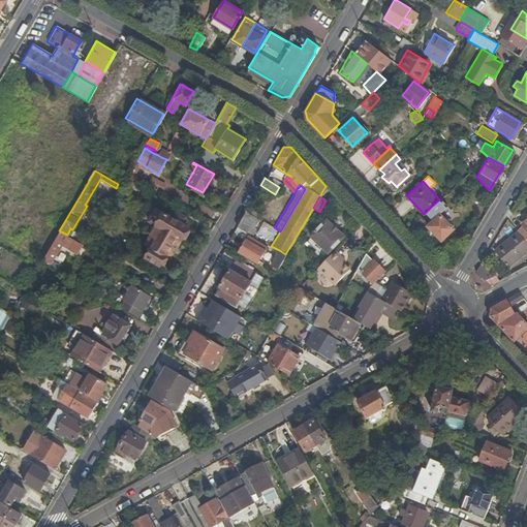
[(444,204),(439,198),(439,199),(432,206),(436,211),(444,204)]
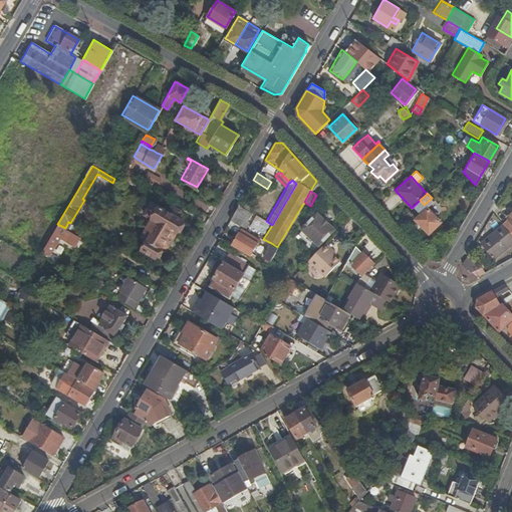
[(412,208),(404,214),(412,223),(415,220),(428,234),(441,222),(433,214),(431,212),(427,208),(421,213),(419,210),(424,205),(420,200),(412,208)]
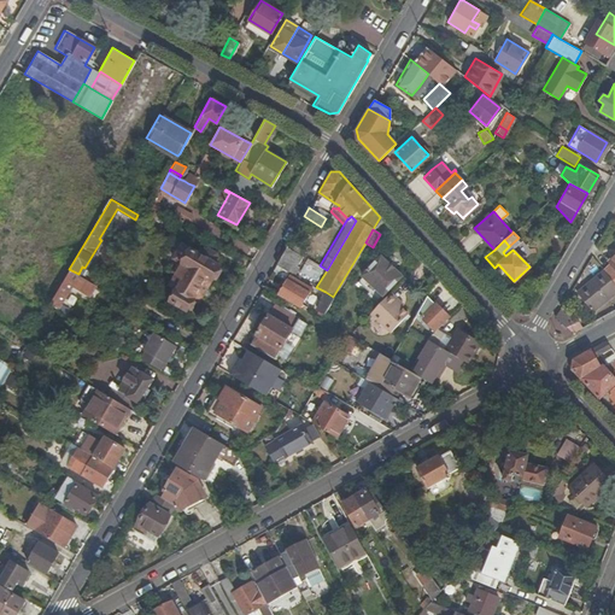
[(288,241),(275,263),(291,273),(304,250),(288,241)]
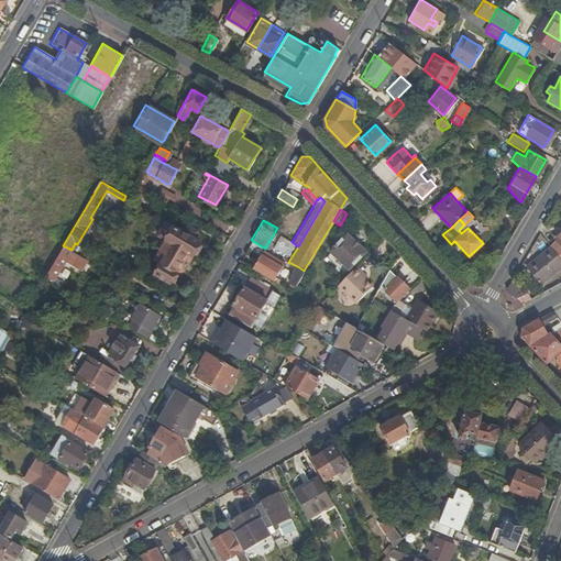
[(156,234),(162,238),(166,240),(161,249),(155,259),(162,262),(155,274),(169,282),(176,271),(187,252),(191,254),(193,253),(196,253),(201,245),(199,242),(200,241),(195,239),(198,234),(196,230),(189,226),(185,227),(183,231),(164,221),(156,234)]
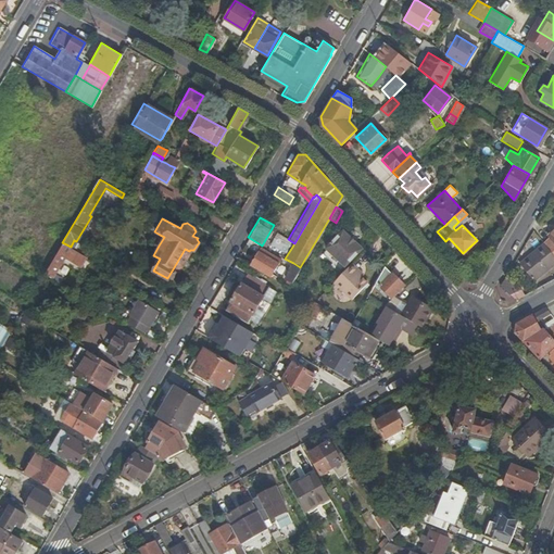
[(551,237),(543,242),(553,255),(553,228),(549,235),(551,237)]
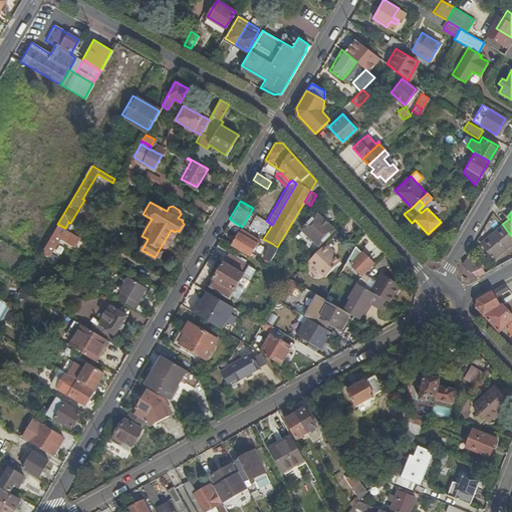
[(333,229),(315,212),(300,228),(318,245),(333,229)]
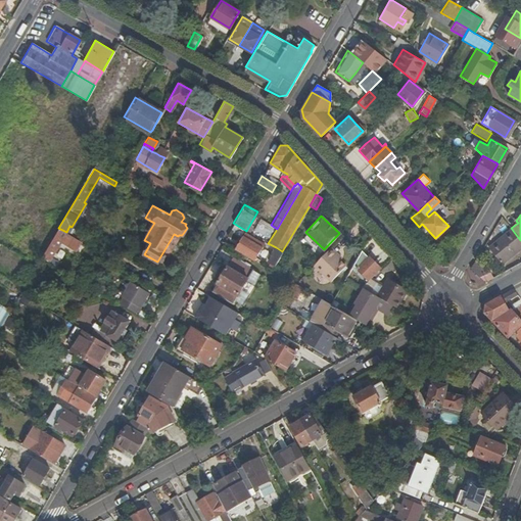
[(154,223),(150,221),(145,230),(149,231),(154,223)]
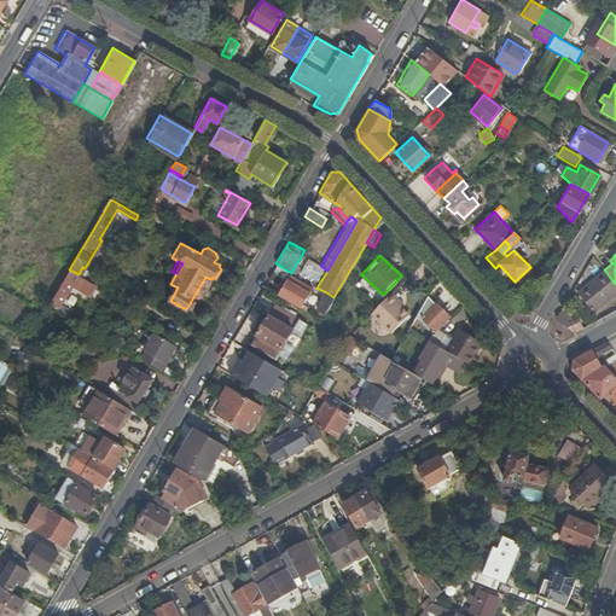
[(85,268),(82,267),(79,274),(96,284),(99,278),(85,268)]
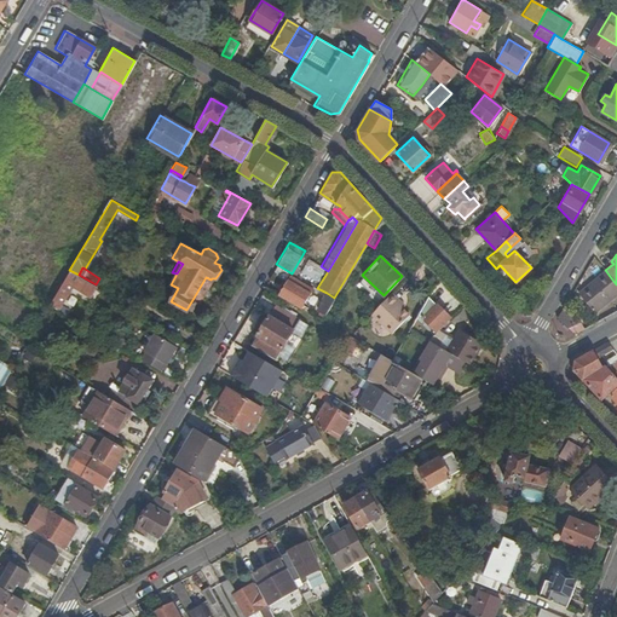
[(79,275),(69,270),(48,305),(58,310),(71,287),(88,297),(93,288),(96,284),(79,275)]
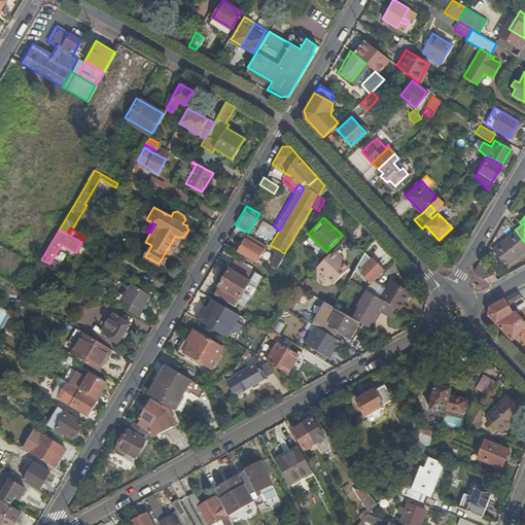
[(505,266),(524,248),(524,242),(515,230),(491,249),(505,266)]
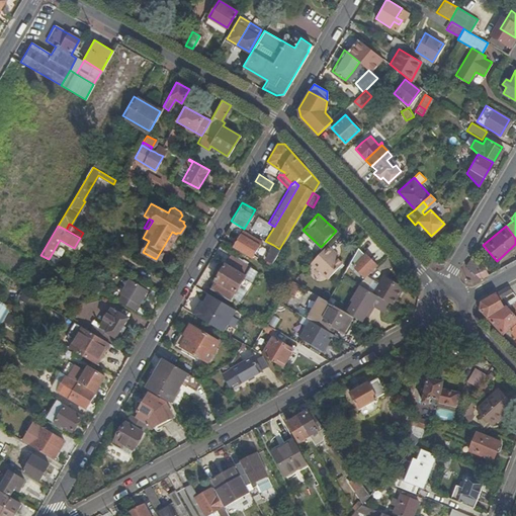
[(242,231),(233,246),(255,258),(256,256),(252,253),(260,241),(242,231)]
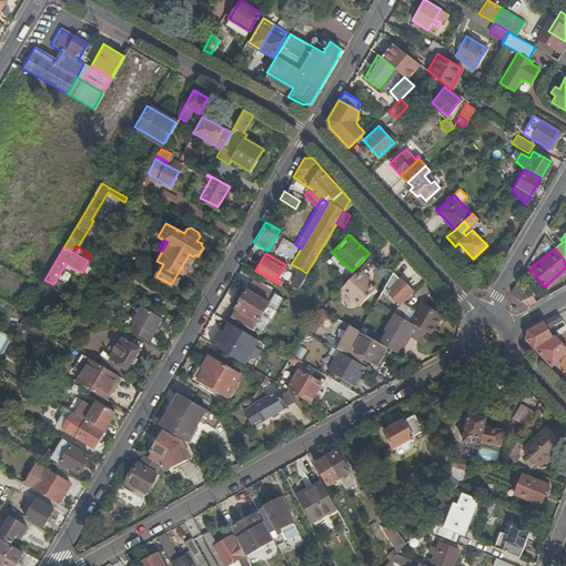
[(183,275),(193,256),(189,254),(178,273),(183,275)]
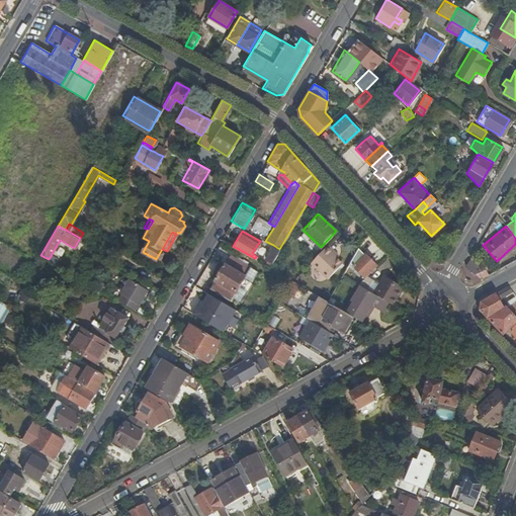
[(337,254),(326,244),(309,263),(326,278),(341,262),(335,256),(337,254)]
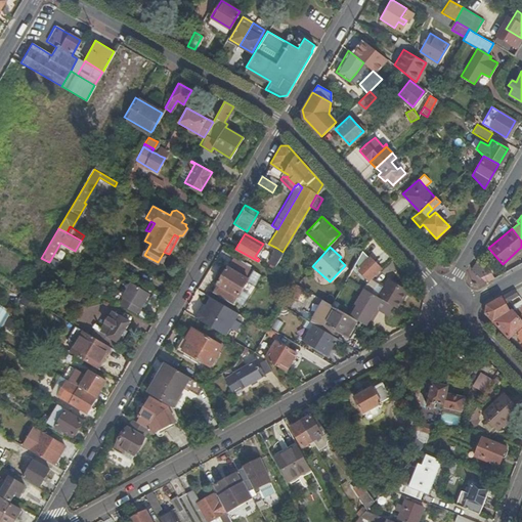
[(272,269),(283,252),(276,248),(270,257),(272,258),(267,267),(272,269)]
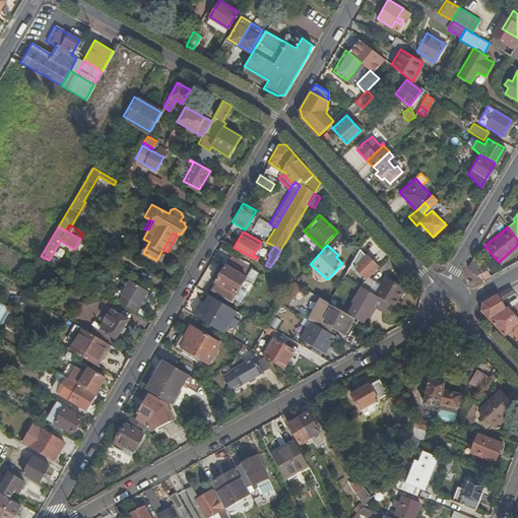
[(366,255),(360,248),(343,275),(348,278),(351,271),(349,270),(351,267),(352,265),(365,277),(367,276),(377,265),(367,254),(366,255)]
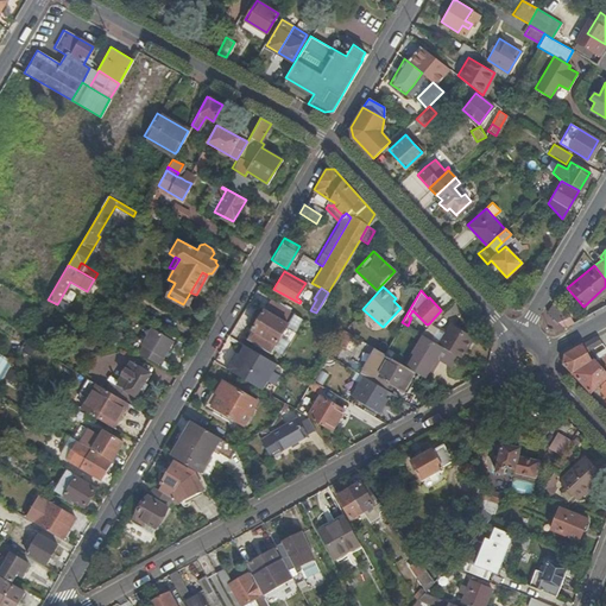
[(545,311),(557,321),(569,316),(551,301),(545,311)]
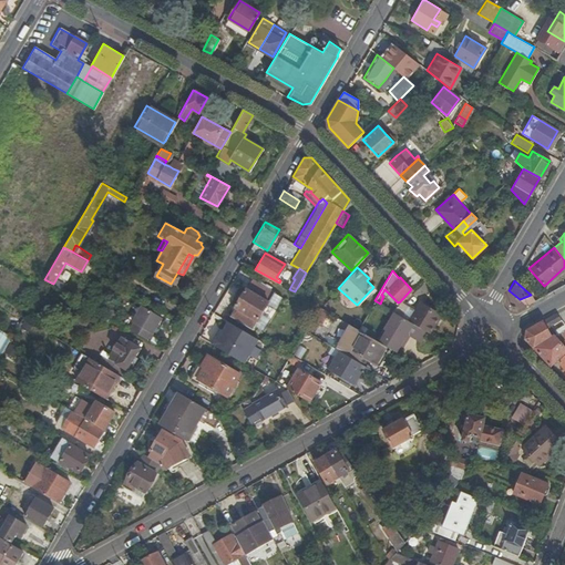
[(256,319),(264,308),(267,301),(246,288),(234,307),(256,319)]
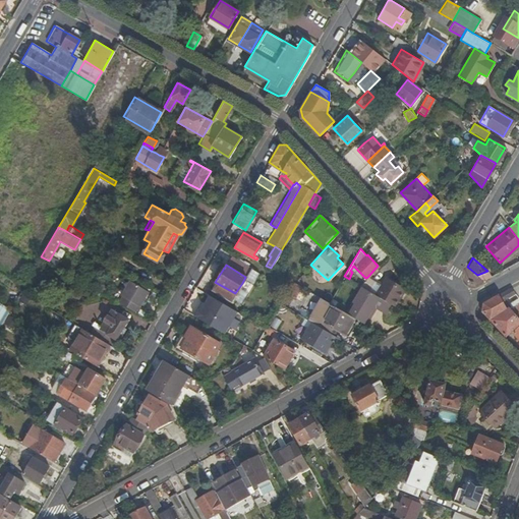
[(30,276),(22,286),(20,290),(26,293),(35,279),(37,275),(33,272),(31,276),(30,276)]
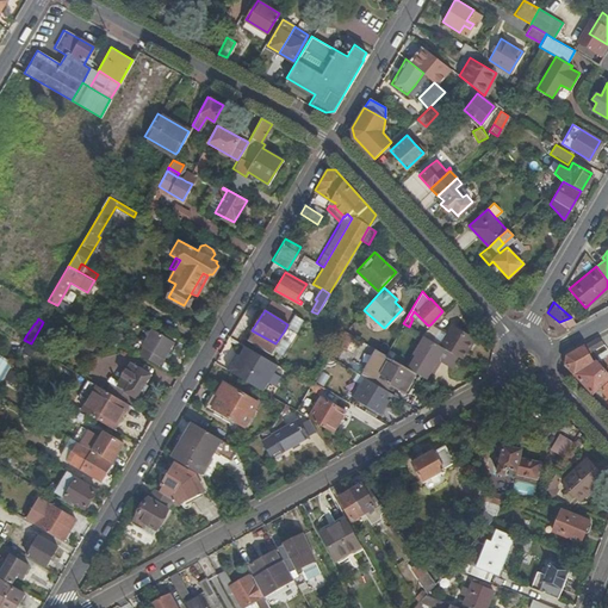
[(458,355),(461,358),(471,340),(463,335),(466,332),(451,323),(446,333),(439,345),(444,347),(458,355)]
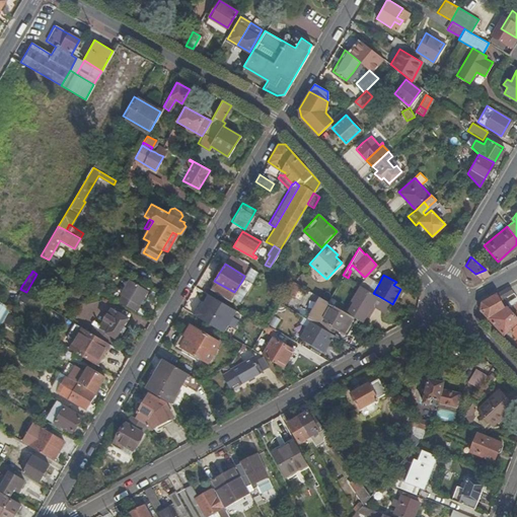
[(373,293),(379,283),(366,276),(364,277),(357,284),(360,285),(373,293)]
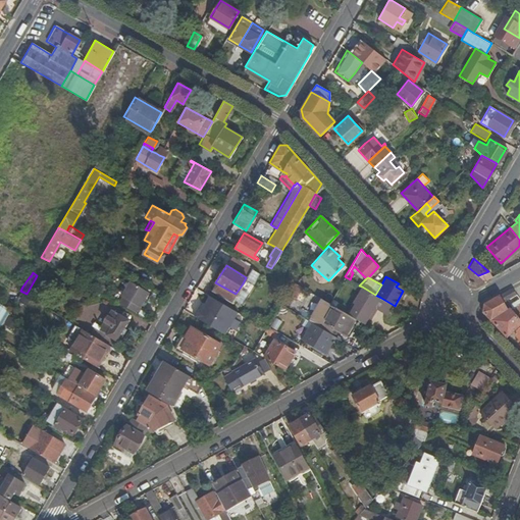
[(118,302),(134,312),(138,306),(139,306),(148,292),(128,280),(120,296),(121,296),(118,302)]
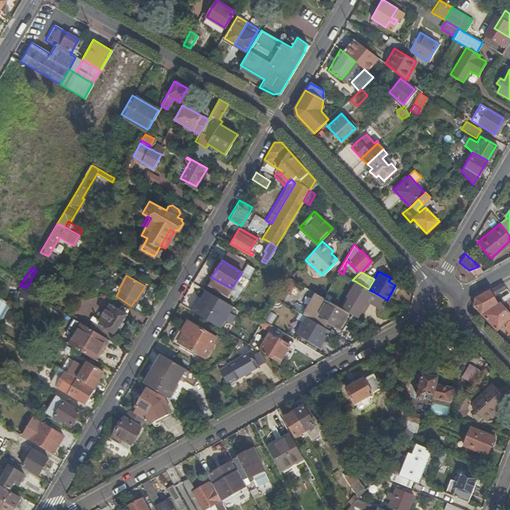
[(287,276),(274,297),(302,314),(305,308),(337,327),(347,311),(342,309),(322,297),(288,277),(287,276)]
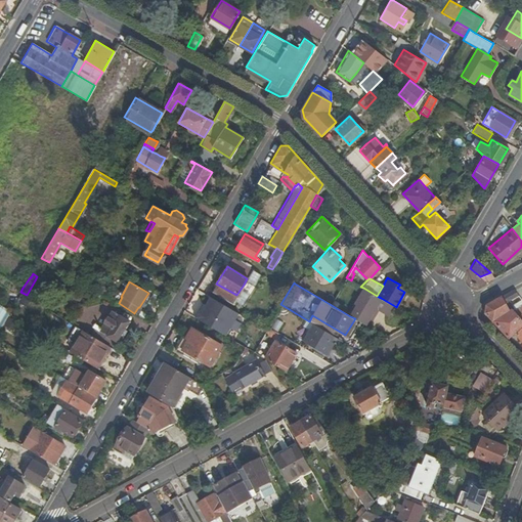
[(250,288),(244,285),(236,295),(243,299),(250,288)]
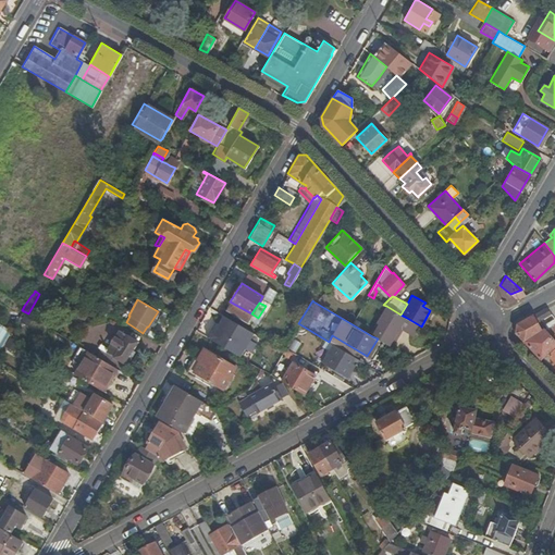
[(379,324),(372,336),(378,338),(391,346),(398,334),(396,332),(399,325),(403,327),(402,329),(411,334),(418,324),(405,317),(401,315),(386,306),(377,323),(379,324)]
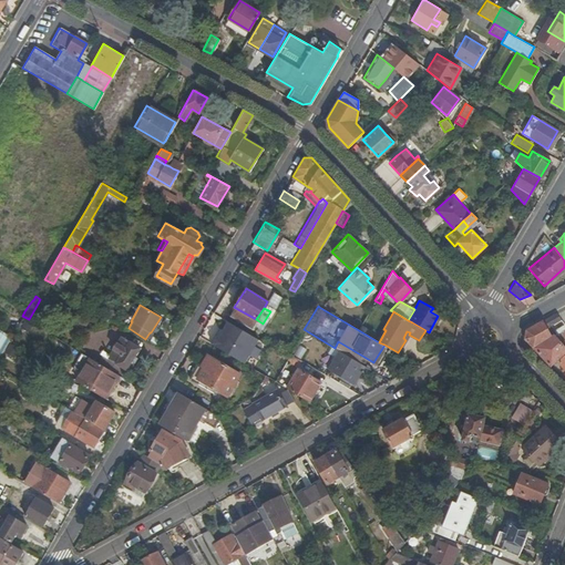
[(556,311),(546,317),(550,324),(560,318),(556,311)]
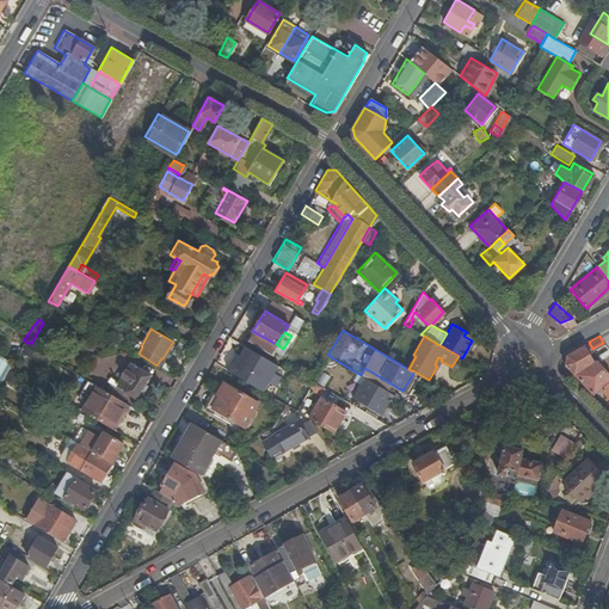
[(565,363),(592,392),(608,376),(608,374),(595,360),(598,358),(592,349),(589,342),(566,355),(565,363)]
